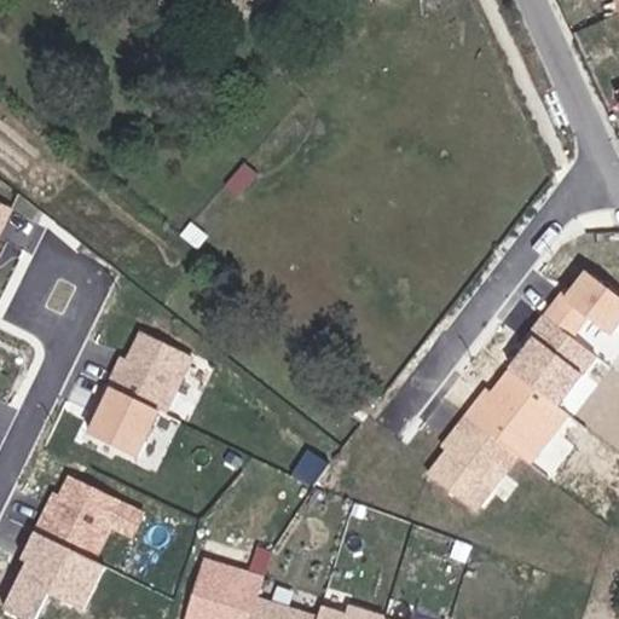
[(262,173),(243,161),(223,192),(244,201),(262,173)]
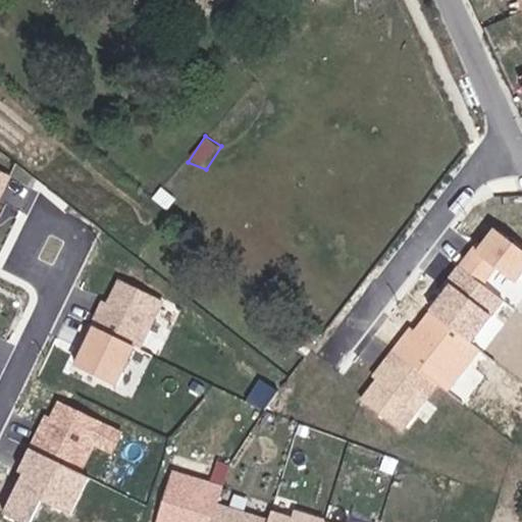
[(489,243),(473,263),(503,286),(517,268),(521,271),(521,235),(509,225),(492,246),(489,243)]
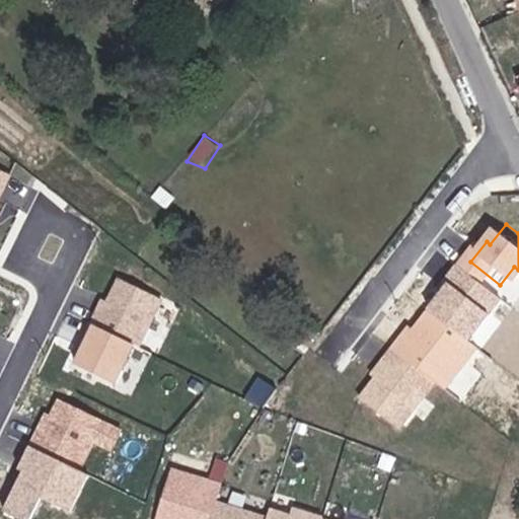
[(442,305),(486,339),(517,298),(470,262),(460,273),(465,277),(442,305)]
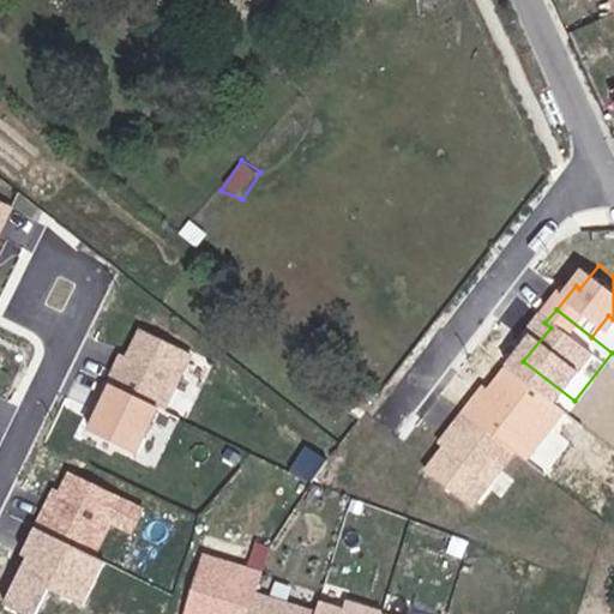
[(120,351),(104,383),(109,385),(161,409),(166,411),(193,355),(137,327),(125,354),(120,351)]
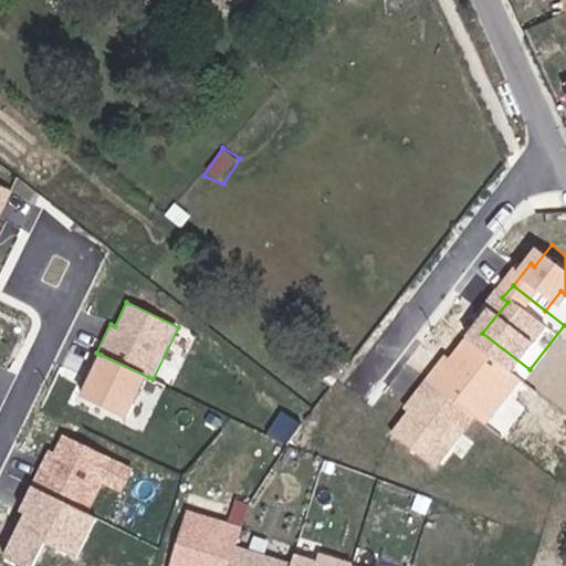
[(462,350),(442,377),(493,416),(501,422),(537,375),(530,369),(482,333),(467,353),(462,350)]
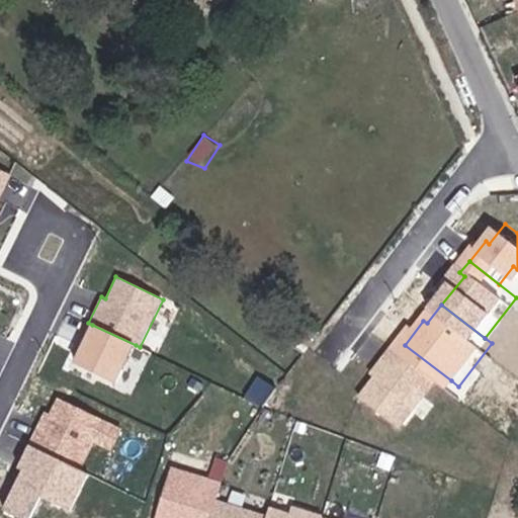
[(136,345),(92,325),(74,361),(117,382),(136,345)]
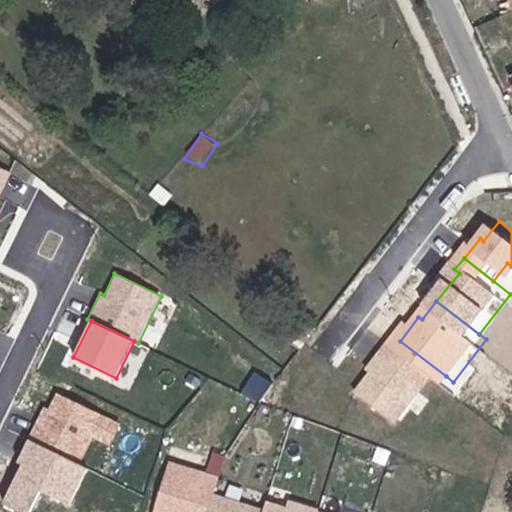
[(384,368),(367,390),(409,423),(446,376),(400,341),(381,365),(384,368)]
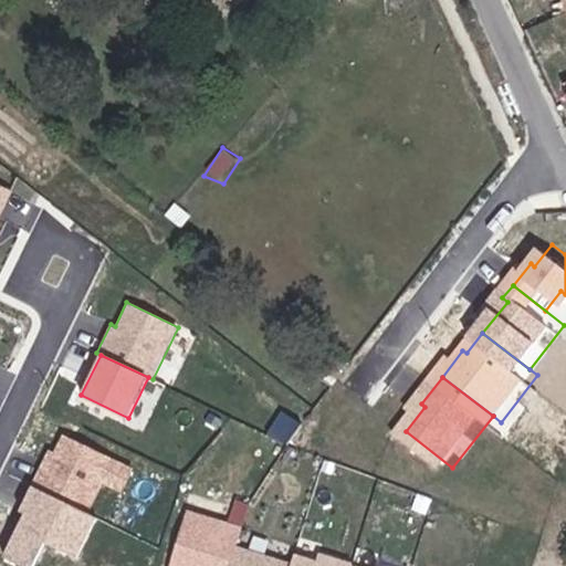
[(48,450),(31,485),(88,514),(103,485),(121,494),(133,470),(63,436),(54,453),(48,450)]
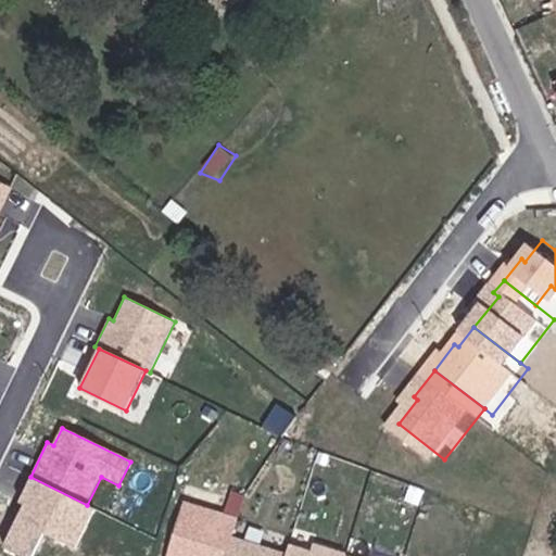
[(87,505),(30,477),(16,505),(23,508),(4,544),(29,555),(33,555),(43,535),(75,552),(96,509),(87,505)]
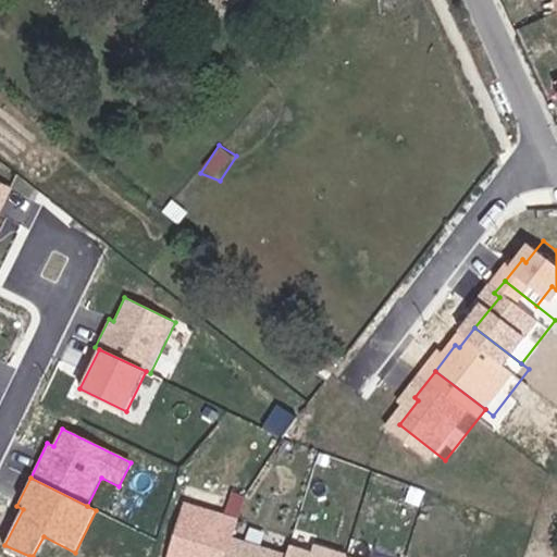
[(236,516),(184,500),(166,556),(223,556),(230,539),(236,516)]
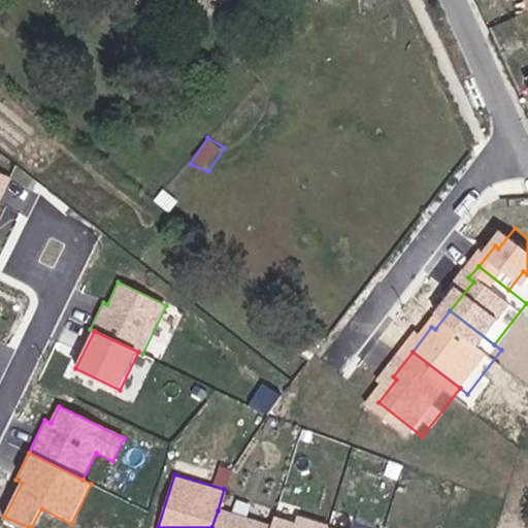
[(269,527),(270,526),(218,510),(211,527),(269,527)]
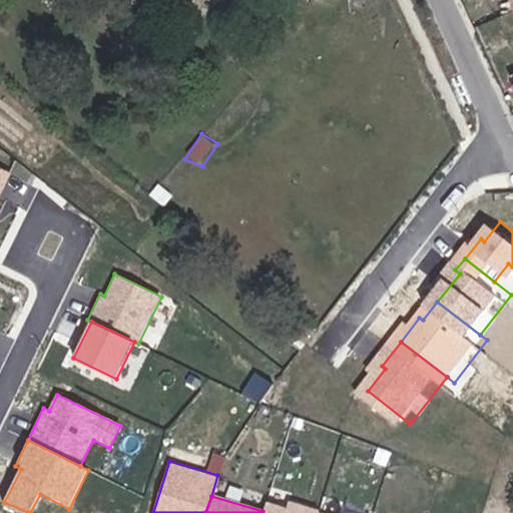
[(266,500),(263,511),(262,512),(319,512),(320,510),(287,501),(285,506),(266,500)]
